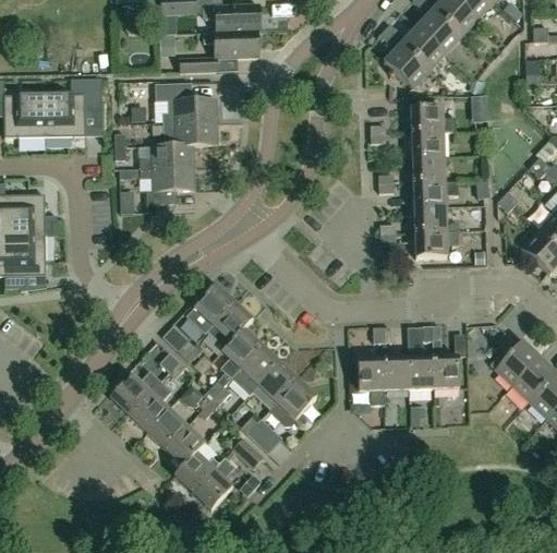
[(215,32),(257,31),(259,29),(258,3),(222,5),(221,0),(159,0),(159,14),(196,14),(196,12),(203,11),(203,16),(205,19),(216,19),(216,31),(215,31),(215,32)]
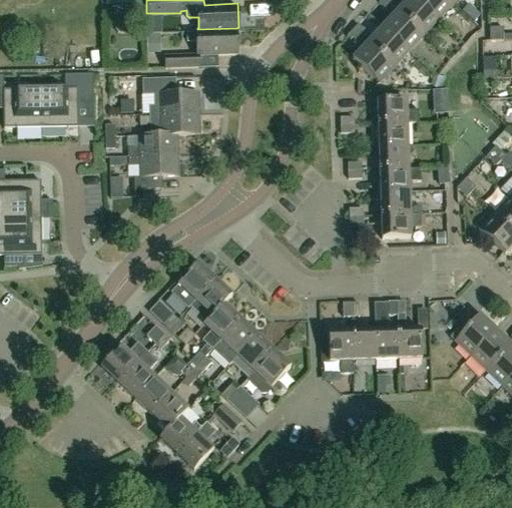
[(394,3),(390,0),(380,0),(389,8),(394,3)]
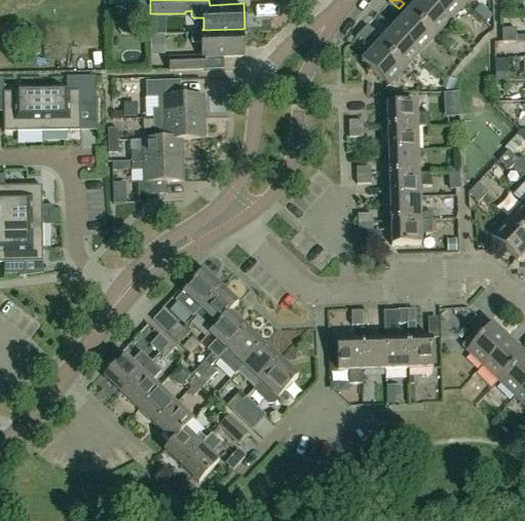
[(415,0),(408,8),(435,33),(449,17),(430,0),(415,0)]
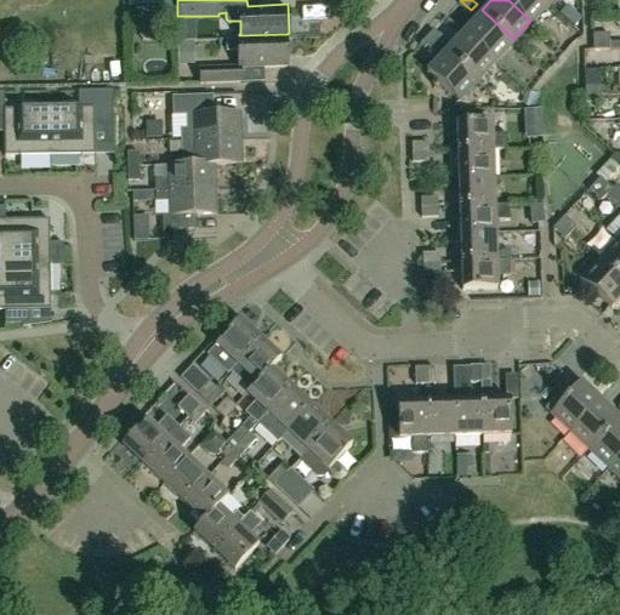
[(508,0),(530,21),(549,1),(547,0),(508,0)]
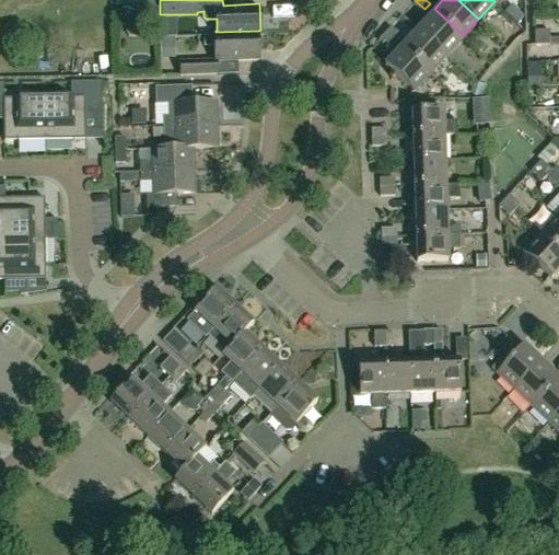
[(516,20),(524,12),(512,0),(504,8),(516,20)]
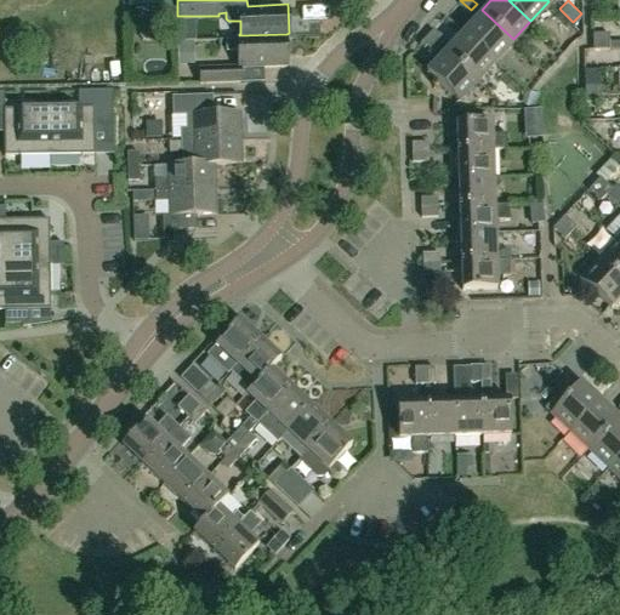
[(513,39),(482,10),(464,29),(495,58),(513,39)]
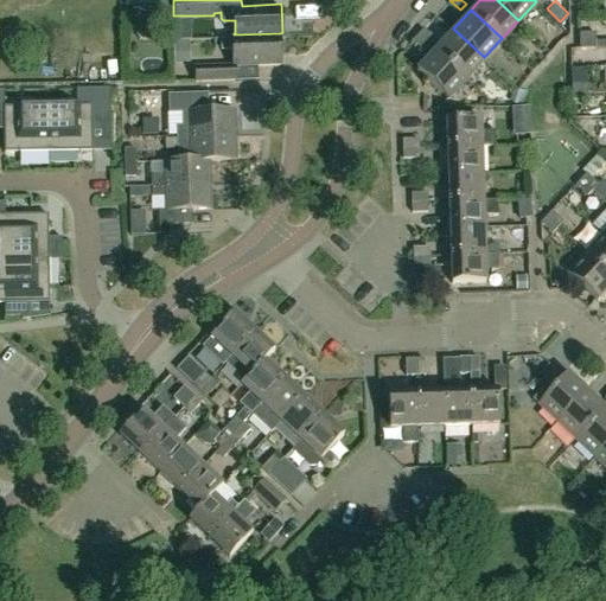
[(174,21),(174,37),(190,36),(189,21),(174,21)]
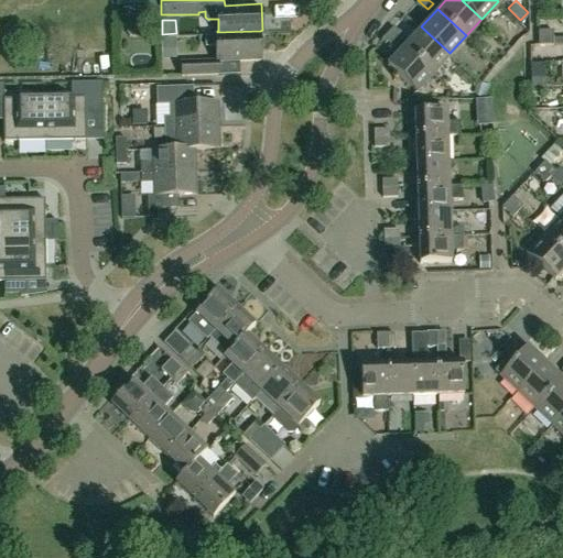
[(389,29),(400,39),(405,33),(394,23),(389,29)]
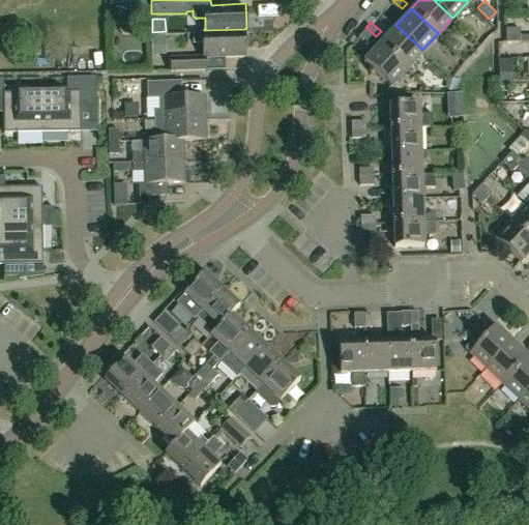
[(395,25),(380,40),(407,65),(422,50),(395,25)]
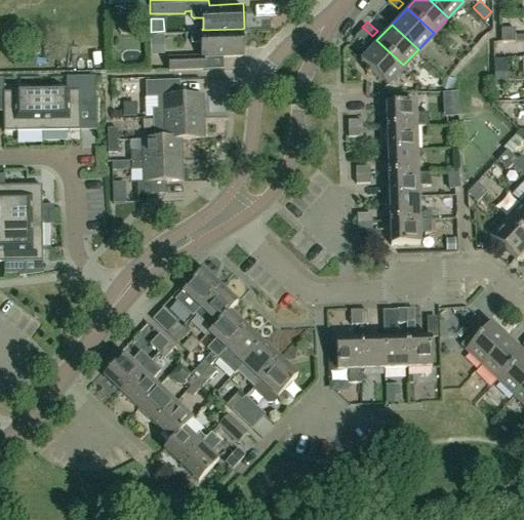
[(372,36),(362,27),(358,32),(368,41),(372,36)]
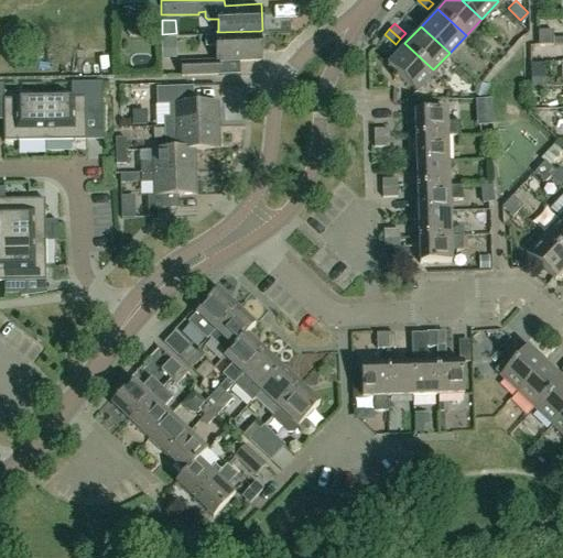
[(217,32),(217,31),(205,32),(205,43),(217,43),(217,57),(239,56),(261,56),(260,31),(217,32)]
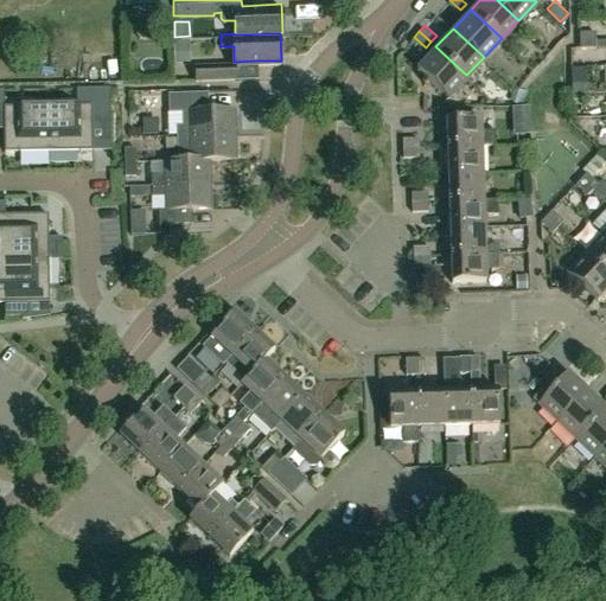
[(466,75),(435,46),(418,65),(448,94),(466,75)]
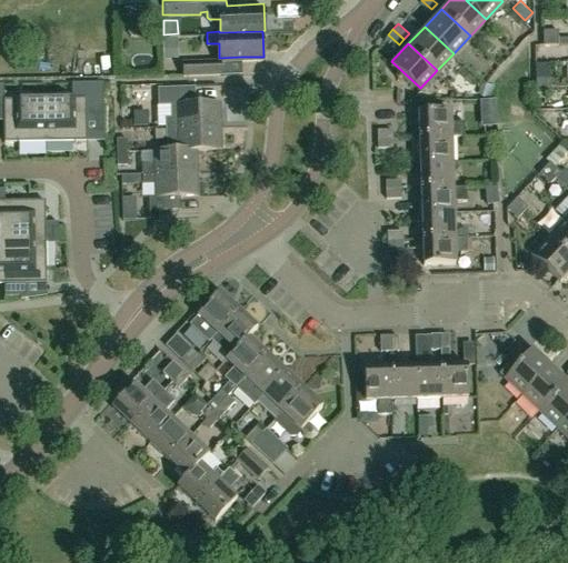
[(219,58),(213,58),(182,59),(182,73),(242,71),(241,57),(219,58)]
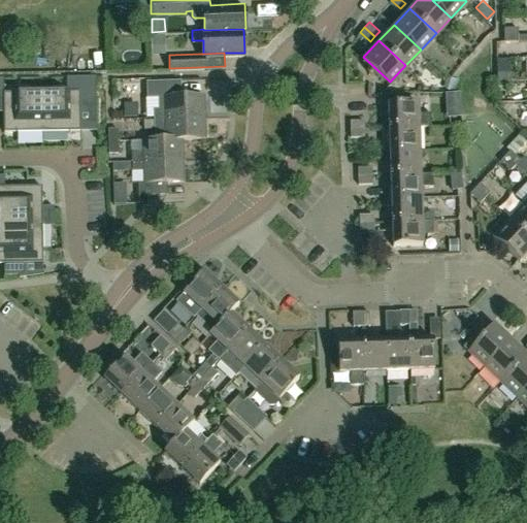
[(522,69),(498,70),(498,77),(512,77),(512,78),(522,77),(522,69)]
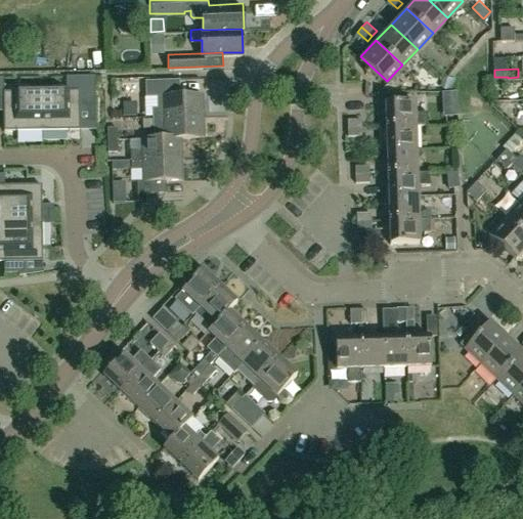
[(455,76),(446,73),(443,72),(440,82),(444,86),(451,88),(455,76)]
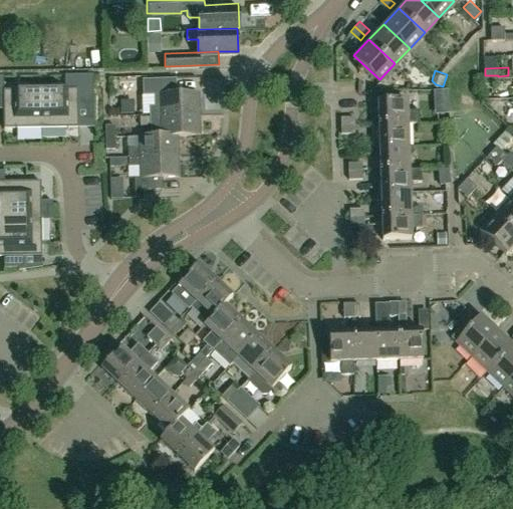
[(3,73),(0,72),(0,106),(4,107),(4,125),(41,125),(41,87),(4,86),(3,73)]
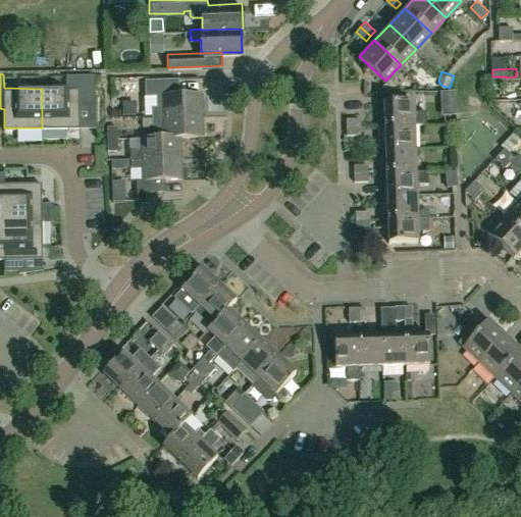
[(66,73),(66,88),(42,89),(42,127),(94,126),(93,73),(66,73)]
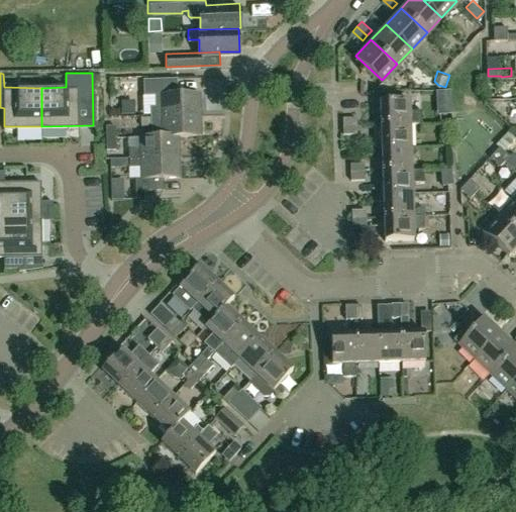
[(150,113),(201,111),(200,91),(178,91),(177,76),(143,77),(143,92),(155,92),(155,103),(150,103),(150,113)]
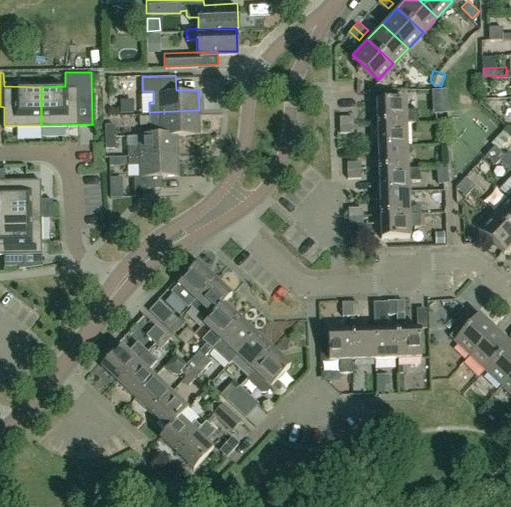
[(432,88),(433,100),(447,99),(446,87),(432,88)]
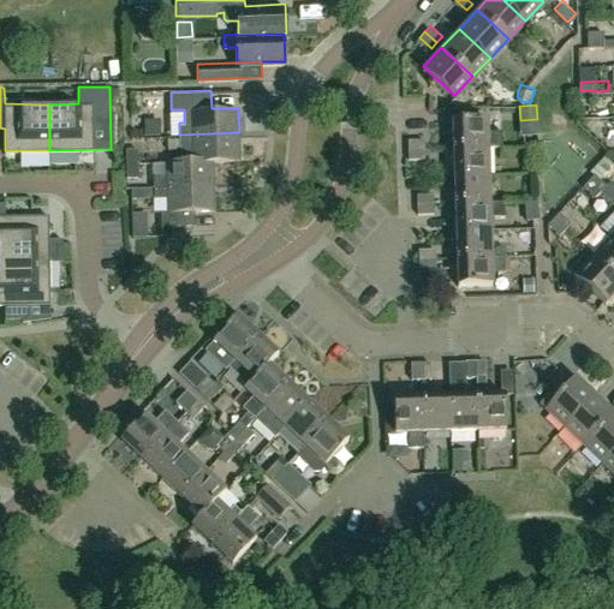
[(454,144),(489,144),(489,143),(502,143),(502,142),(512,142),(512,138),(508,136),(502,136),(502,127),(488,129),(488,115),(453,117),(454,144)]
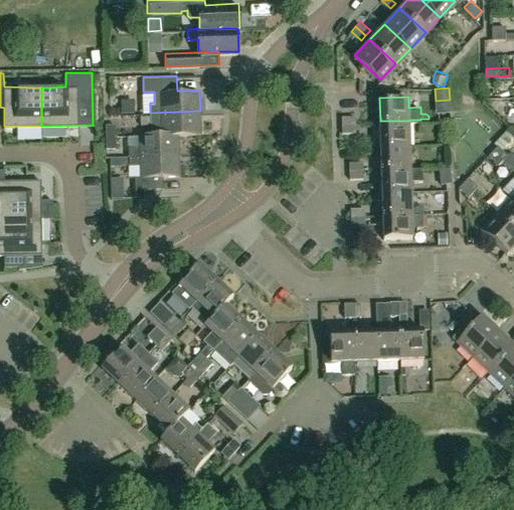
[(125,102),(125,113),(145,112),(145,101),(125,102)]
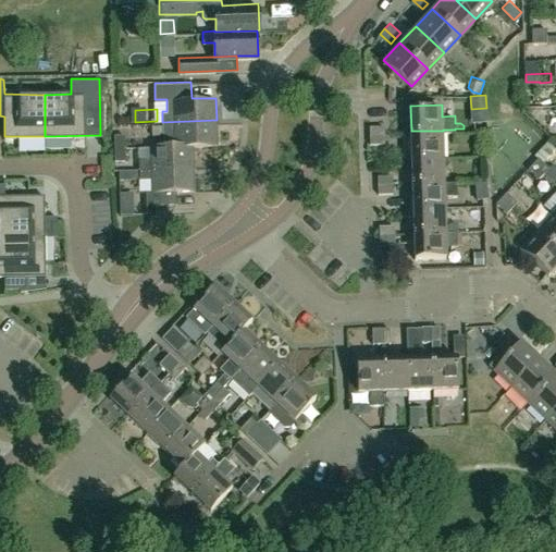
[(217,143),(217,120),(162,122),(151,122),(151,132),(162,132),(174,132),(174,144),(193,143),(217,143)]
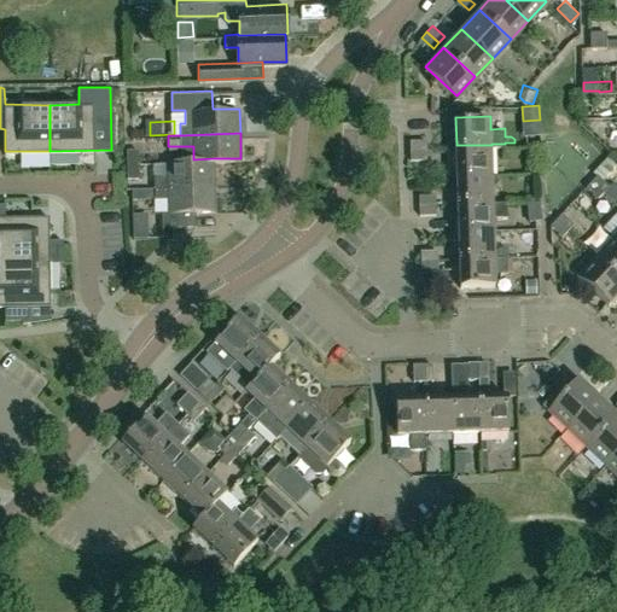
[(411,147),(426,146),(426,137),(411,138),(411,147)]
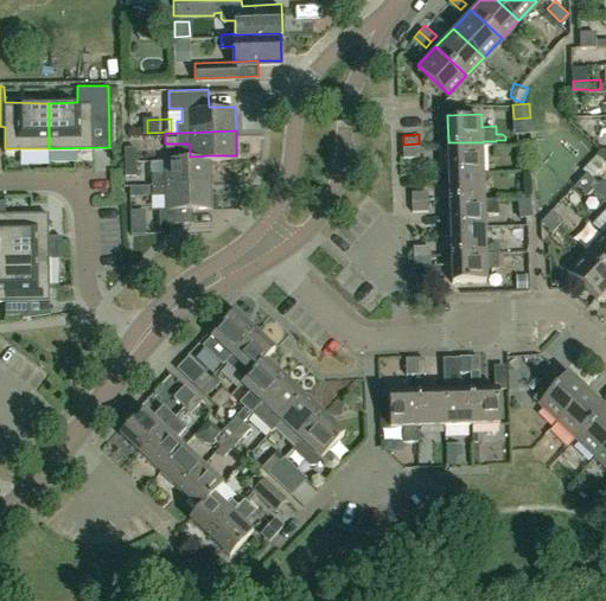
[(353,171),(391,170),(390,139),(352,140),(353,171)]
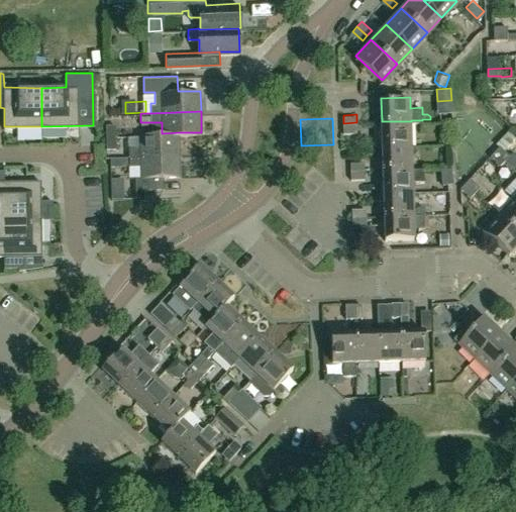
[(411,121),(382,121),(382,129),(375,129),(376,144),(382,144),(411,143),(411,121)]
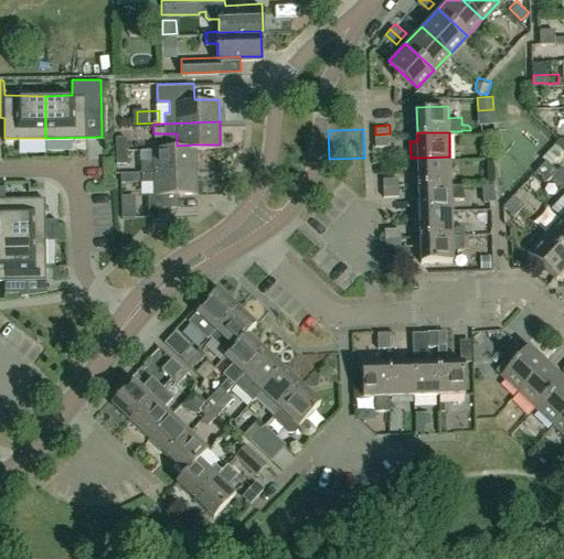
[(390,133),(375,135),(375,144),(390,143),(390,133)]
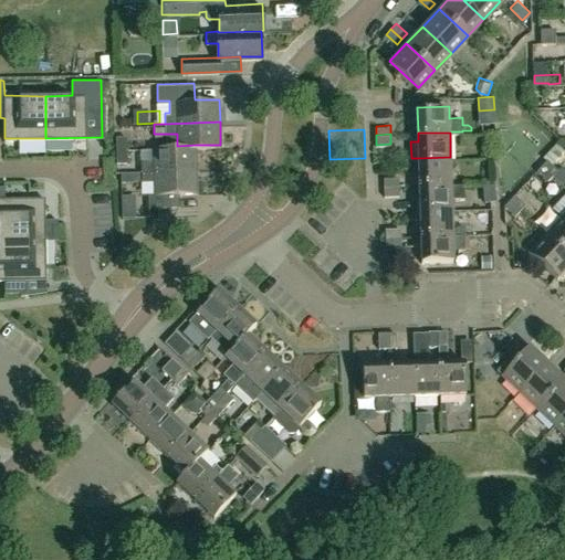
[(116,147),(127,147),(126,135),(115,135),(116,147)]
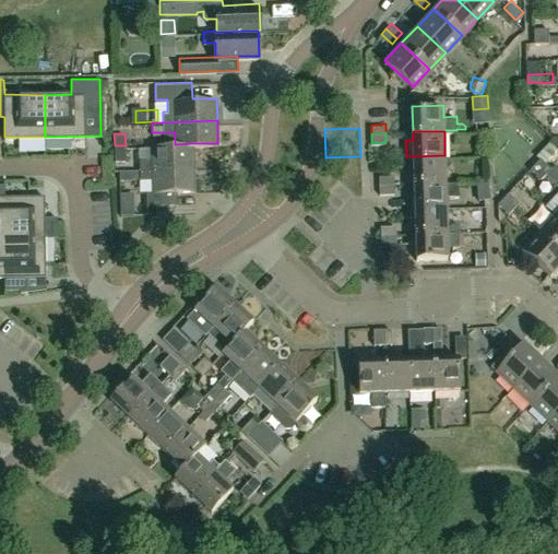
[(545,161),(557,148),(549,141),(537,153),(541,156),(545,161)]
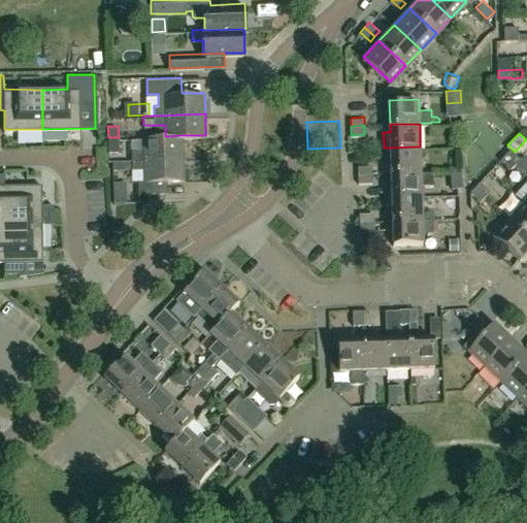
[(183,135),(165,136),(142,136),(142,148),(131,149),(131,158),(183,157),(183,135)]
